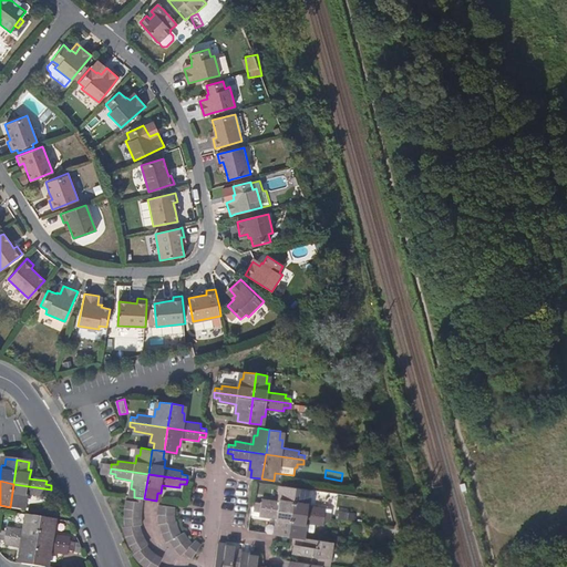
[(13,484),(10,507),(21,509),(22,503),(24,503),(27,495),(43,497),(44,494),(50,494),(51,490),(13,484)]
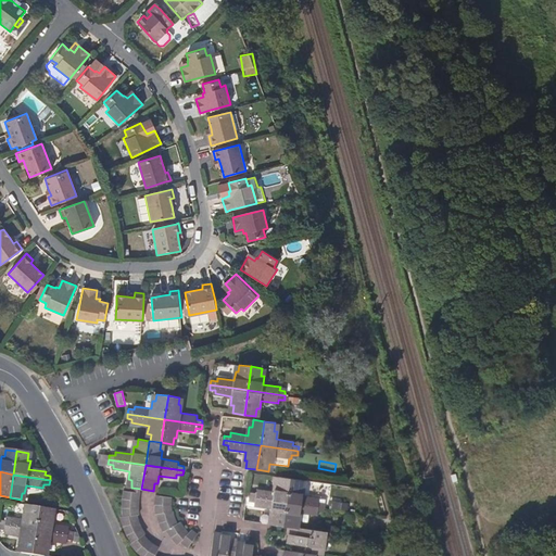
[(251,493),(250,496),(287,502),(290,478),(279,477),(278,484),(275,483),(274,492),(257,490),(256,493),(251,493)]
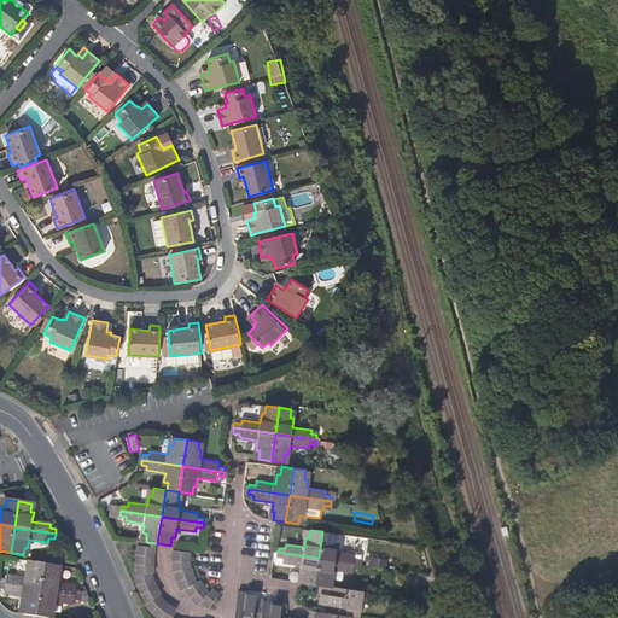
[(319,558),(361,564),(361,559),(355,559),(355,554),(337,552),(337,542),(334,542),(336,534),(322,531),(319,558)]
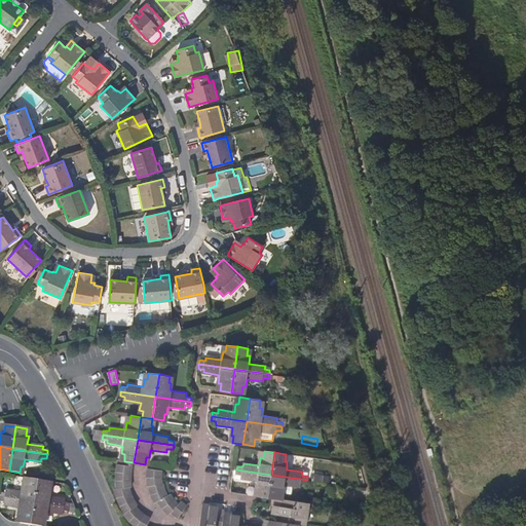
[(117,463),(116,472),(130,474),(133,466),(117,463)]
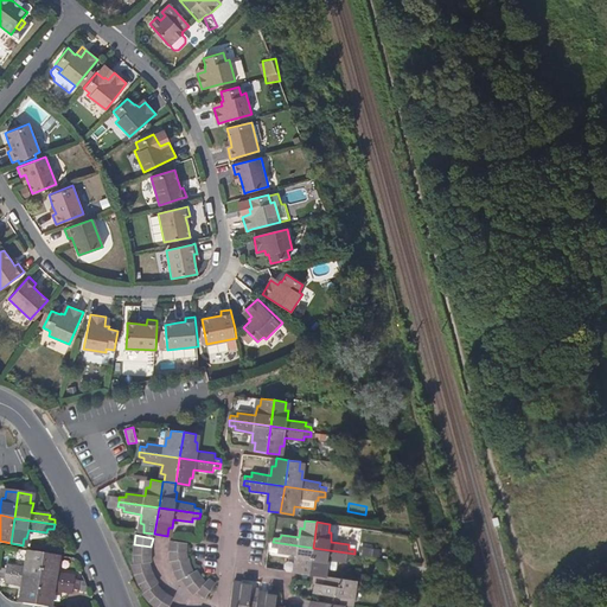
[(170,541),(170,551),(186,551),(186,542),(170,541)]
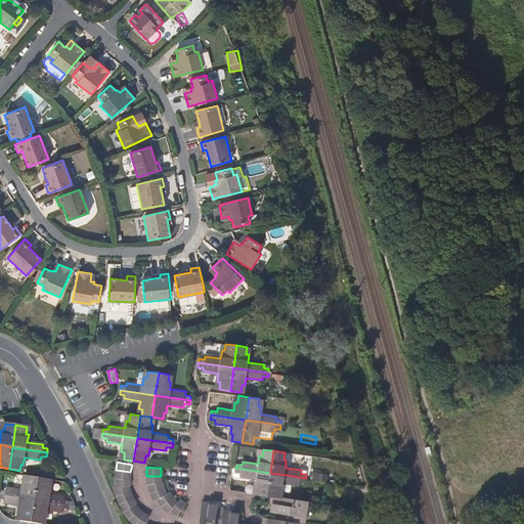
[(270,473),(235,468),(235,473),(239,474),(239,477),(256,479),(255,487),(258,487),(257,493),(260,493),(268,495),(270,473)]
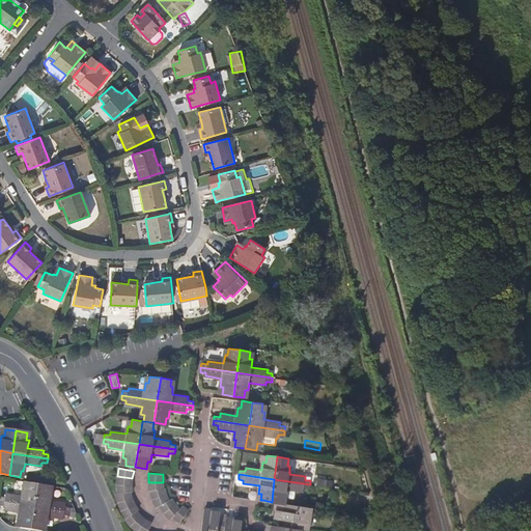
[(132,484),(132,478),(117,476),(117,484),(132,484)]
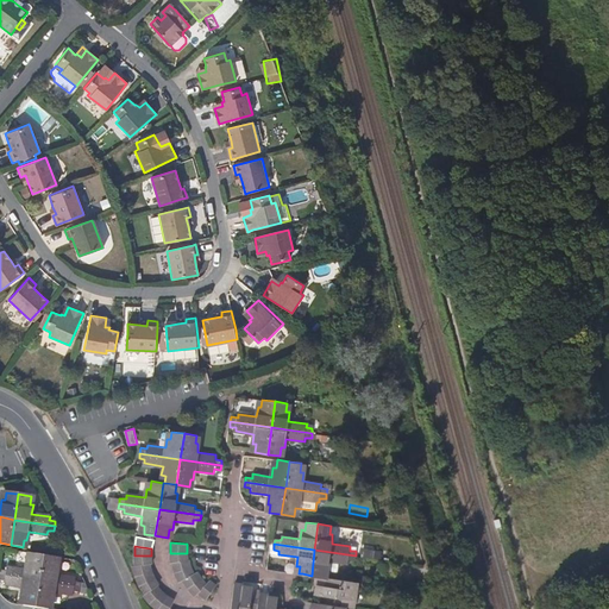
[(356,560),(356,556),(314,550),(312,576),(316,576),(324,577),(325,570),(327,571),(328,562),(347,564),(349,560),(356,560)]
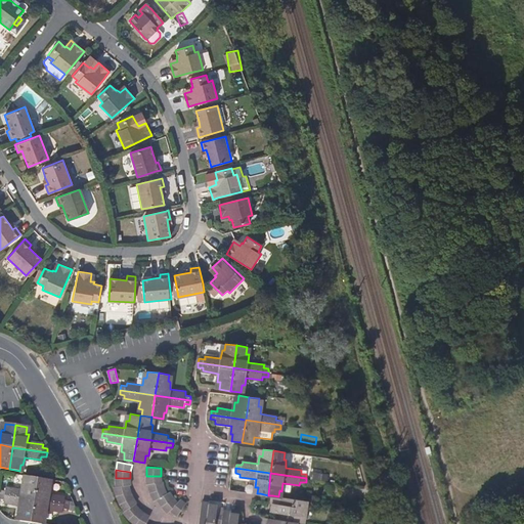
[(0,490),(0,494),(34,499),(38,477),(27,476),(26,483),(24,483),(22,490),(5,487),(4,491),(0,490)]
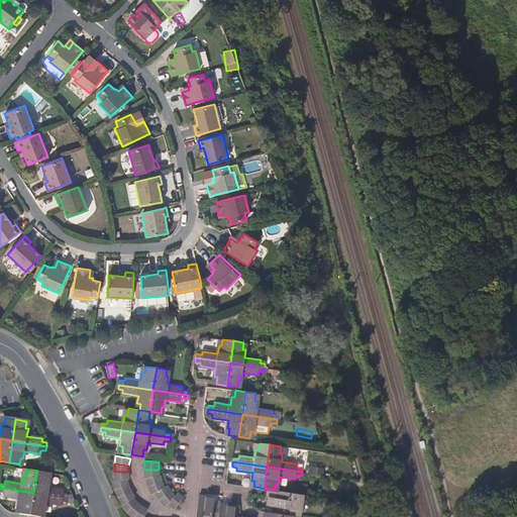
[(160,476),(159,470),(144,470),(144,478),(146,478),(160,476)]
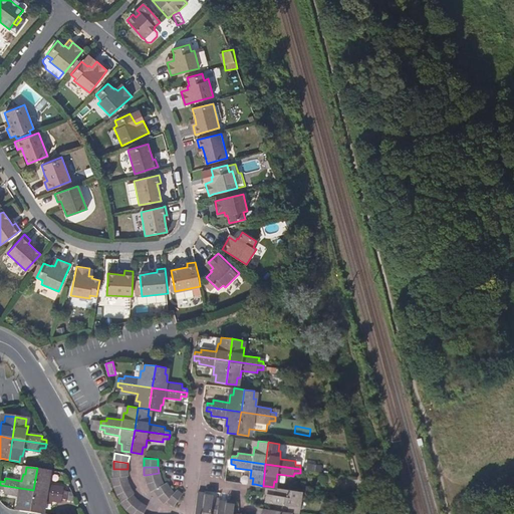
[(37,468),(33,490),(68,496),(68,492),(63,492),(63,488),(47,485),(48,478),(46,478),(47,470),(37,468)]
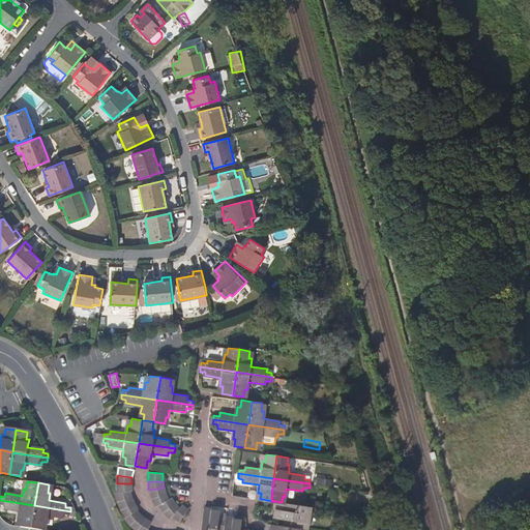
[(131,483),(117,483),(118,493),(130,491),(133,490),(131,483)]
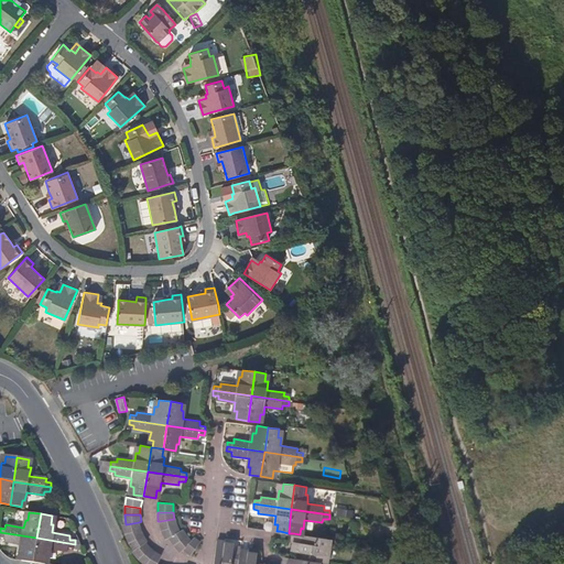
[(175,519),(174,519),(160,521),(162,530),(176,524),(175,519)]
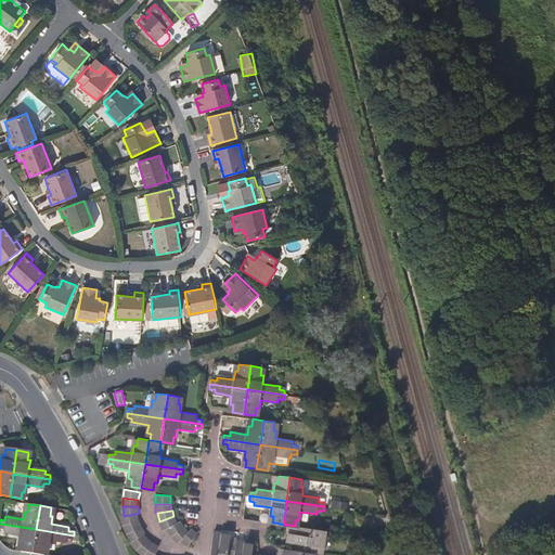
[(137,514),(124,516),(121,516),(124,526),(139,519),(137,514)]
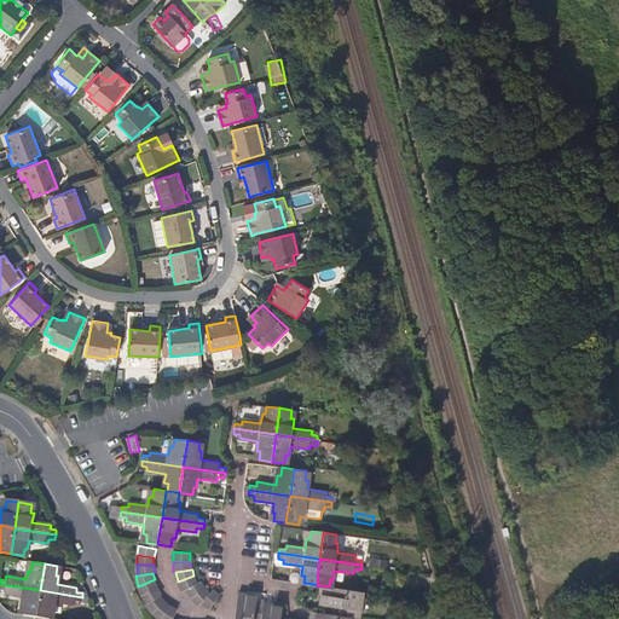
[(185,589),(197,583),(194,576),(178,582),(181,591),(185,589)]
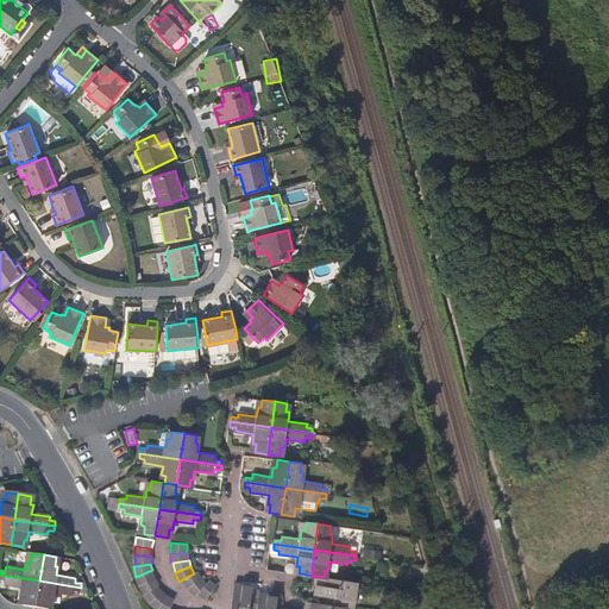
[(152,570),(136,577),(140,585),(155,577),(152,570)]
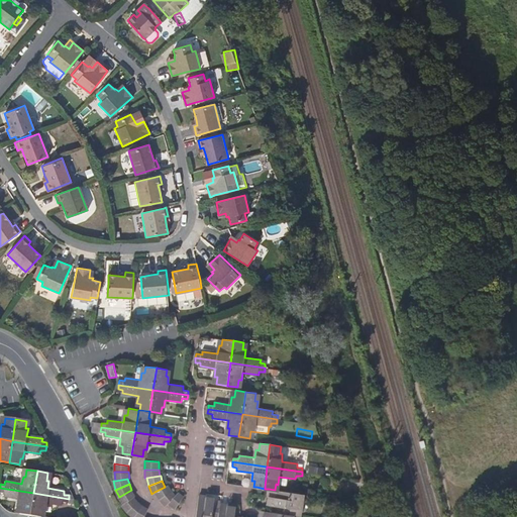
[(165,487),(154,492),(160,500),(171,491),(168,486),(165,487)]
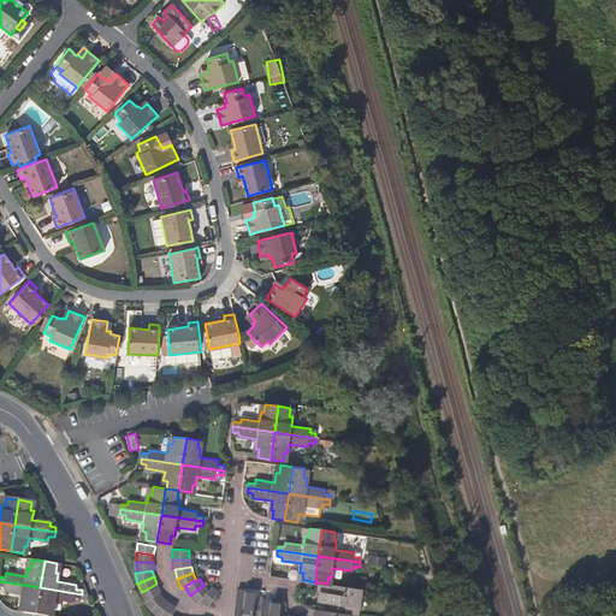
[(31,614),(36,615),(40,587),(0,581),(0,586),(4,587),(4,591),(23,594),(21,604),(24,604),(23,612),(31,614)]
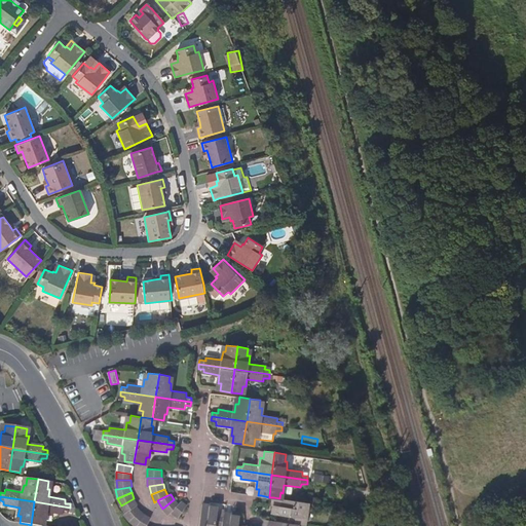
[(305,502),(279,498),(273,497),(272,506),(273,506),(272,514),(282,515),(280,522),(289,523),(290,516),(307,519),(308,511),(304,510),(305,502)]
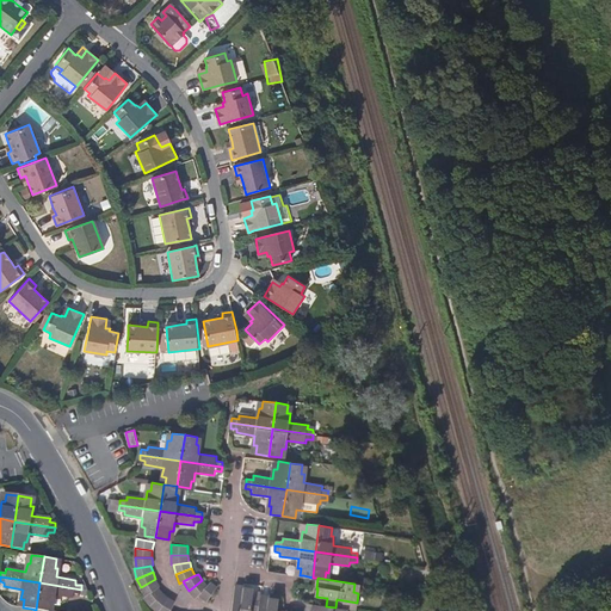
[(159,586),(155,579),(141,587),(146,597),(158,587),(159,586)]
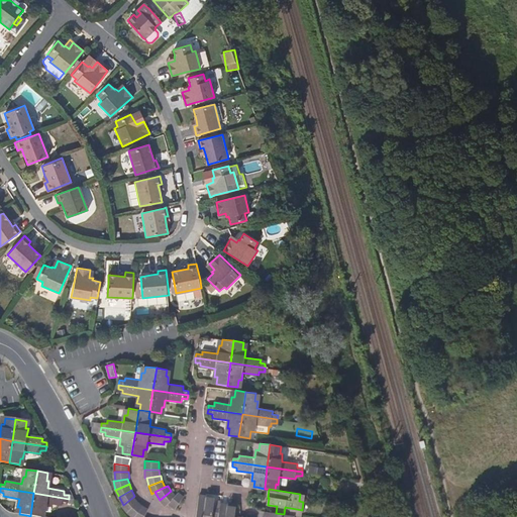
[(165,506),(168,503),(175,496),(171,491),(160,500),(165,506)]
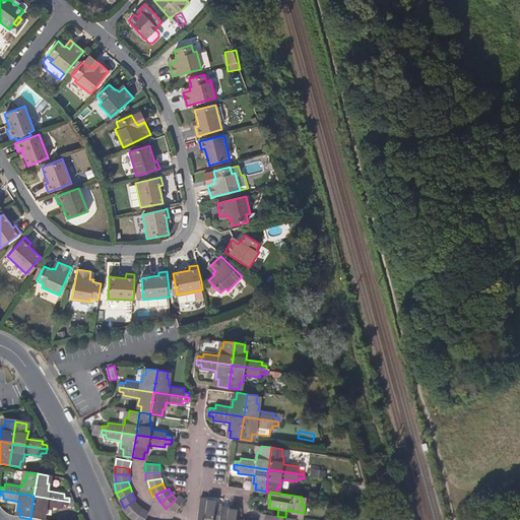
[(30,519),(39,519),(40,519),(41,519),(42,514),(45,514),(46,507),(62,509),(62,506),(68,506),(69,502),(34,496),(30,519)]
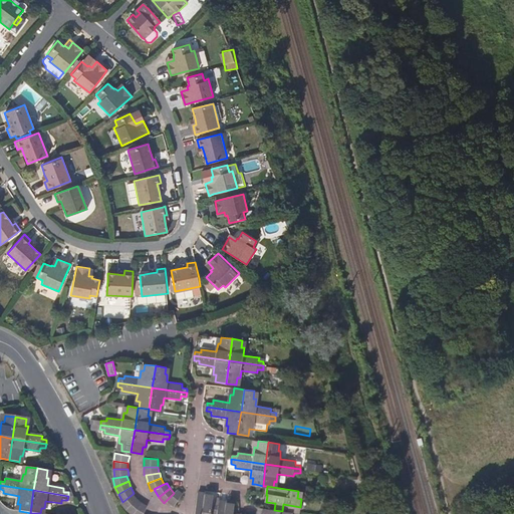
[(178,490),(174,493),(167,500),(174,506),(182,494),(178,490)]
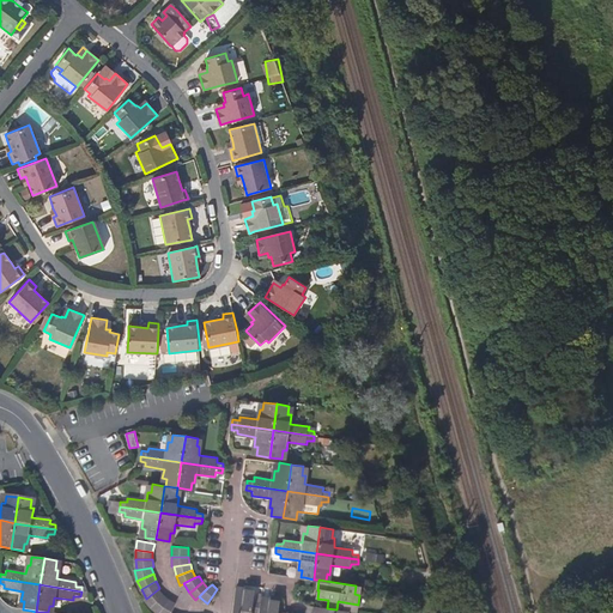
[(260,612),(261,604),(253,602),(254,592),(246,590),(246,589),(236,588),(232,612),(250,612),(252,611),(260,612)]
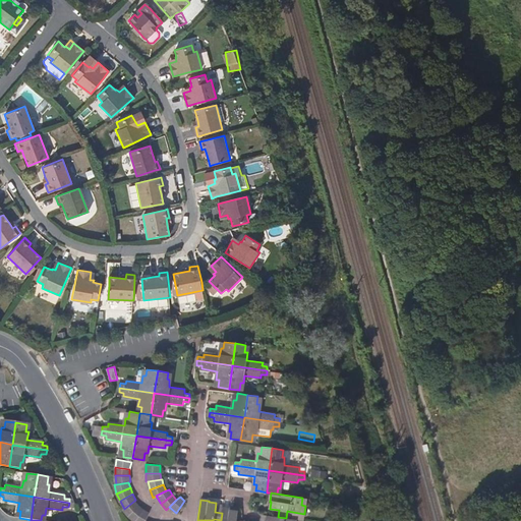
[(128,516),(138,506),(134,501),(124,509),(123,510),(128,516)]
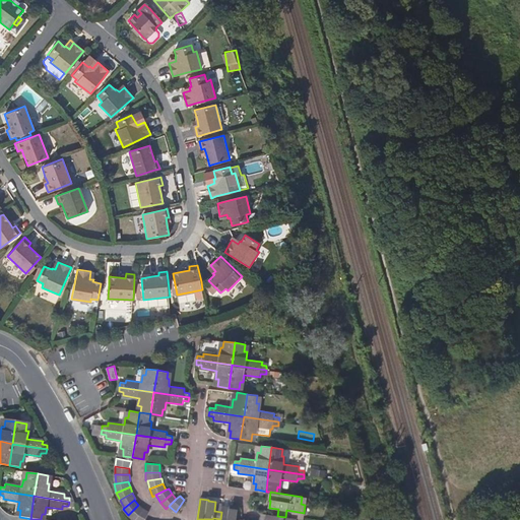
[(138,505),(128,515),(133,519),(134,519),(143,509),(138,505)]
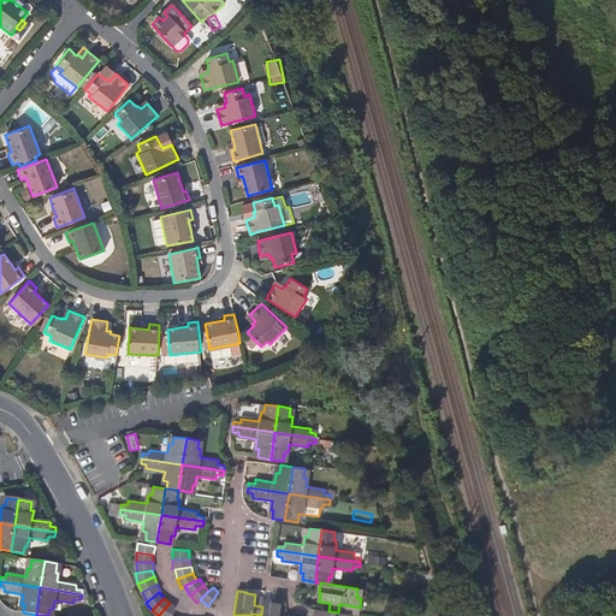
[(284,615),(279,615),(282,605),(272,603),(272,602),(262,600),(262,606),(261,615),(260,615),(284,615)]
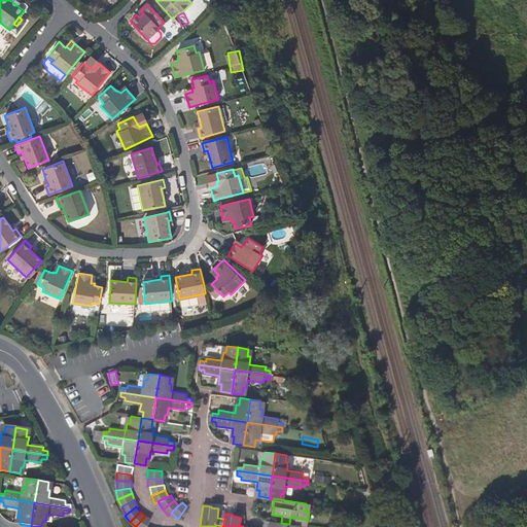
[(146,526),(150,519),(145,516),(136,526),(146,526)]
